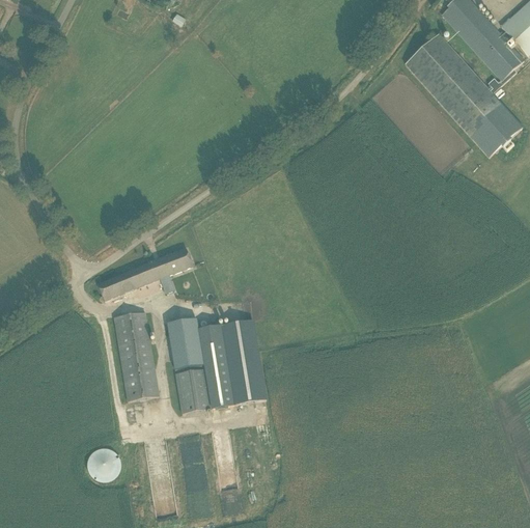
[(438,33),(403,63),(470,137),(487,157),(501,145),(506,150),(512,143),(508,139),(509,138),(522,127),(504,106),(494,95),(492,93),(515,72),(513,68),(523,59),(470,0),(455,0),(441,14),(484,62),(500,79),(497,82),(493,77),(486,83),(491,87),(489,89),(438,33)]
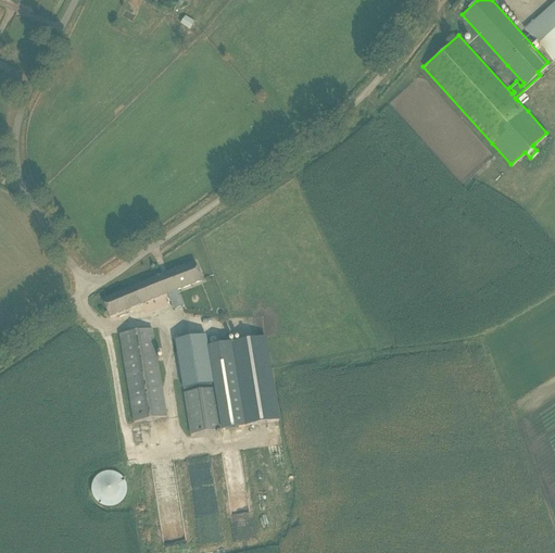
[(554,0),(553,1),(524,27),(553,59),(554,57),(554,0)]
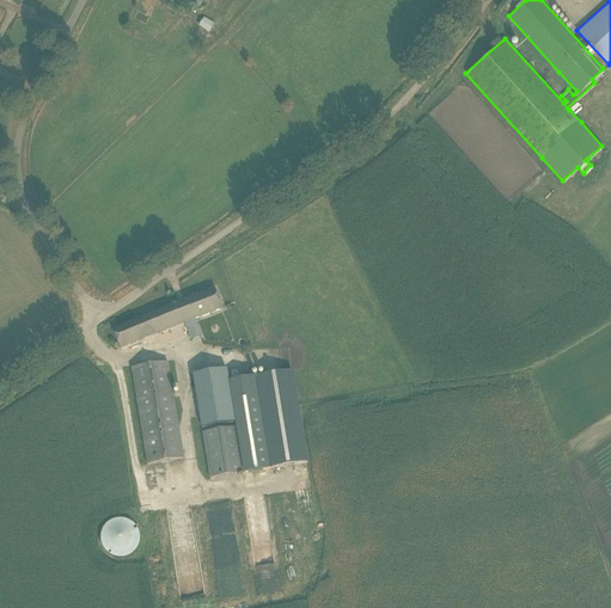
[(203,16),(199,23),(209,29),(213,22),(203,16)]
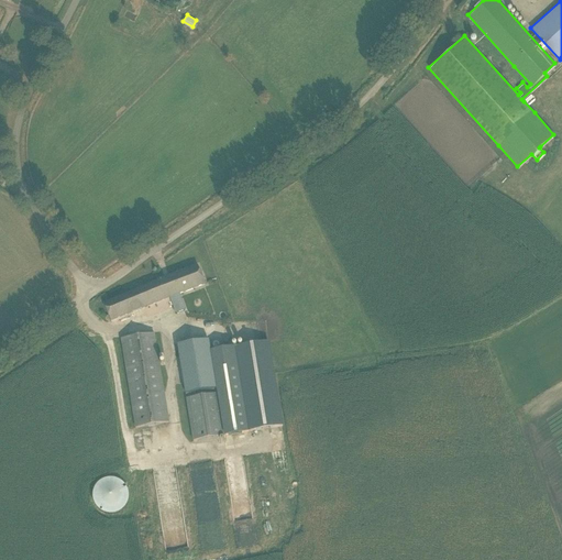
[(102,300),(107,310),(109,317),(204,282),(197,263),(156,277),(102,300)]
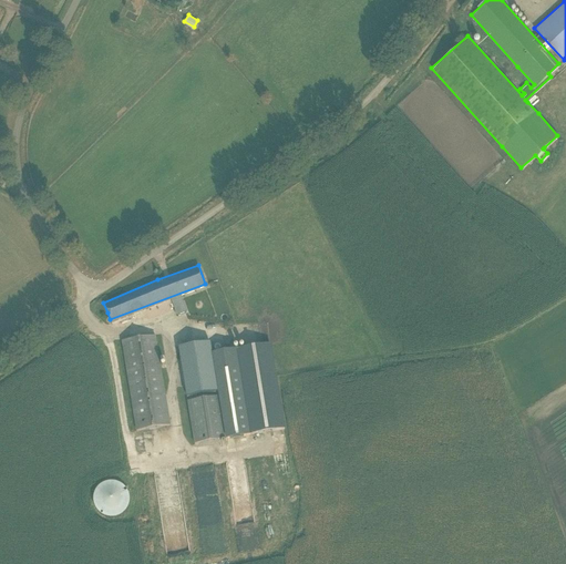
[(174,298),(177,311),(186,309),(182,296),(174,298)]
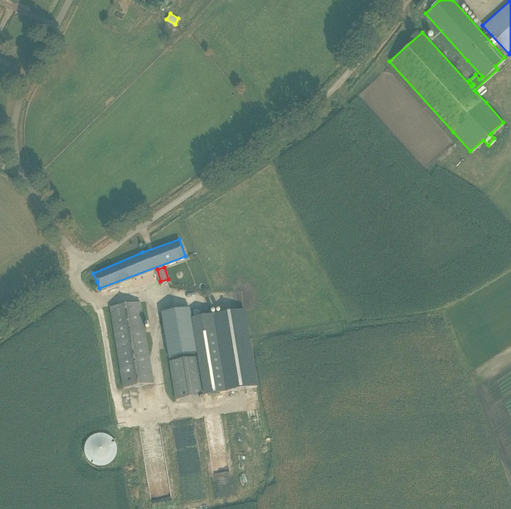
[(152,381),(139,300),(109,305),(122,386),(152,381)]
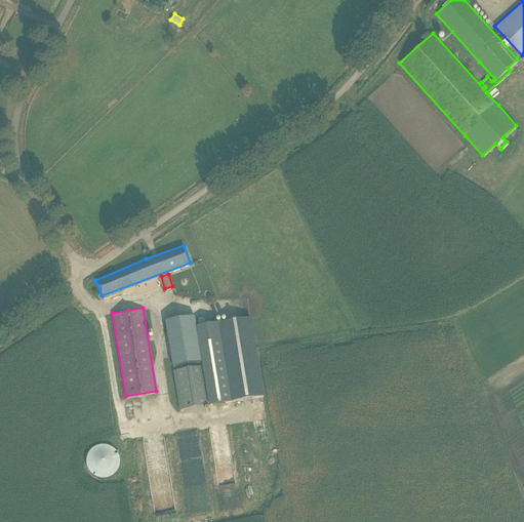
[(172,365),(200,360),(193,315),(164,319),(172,365)]
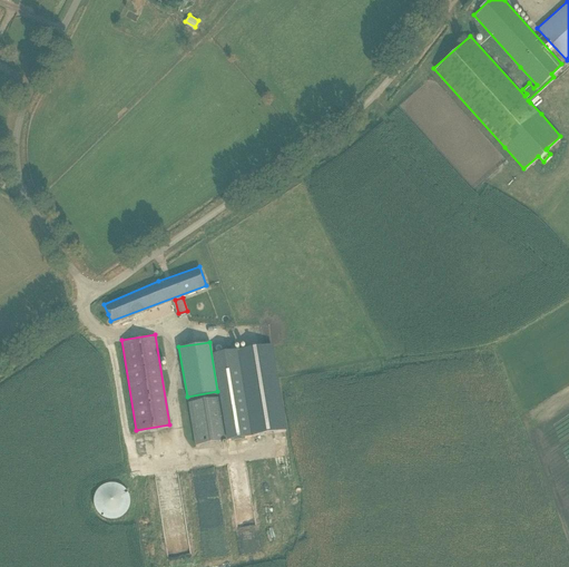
[(271,343),(213,352),(227,438),(284,429),(271,343)]
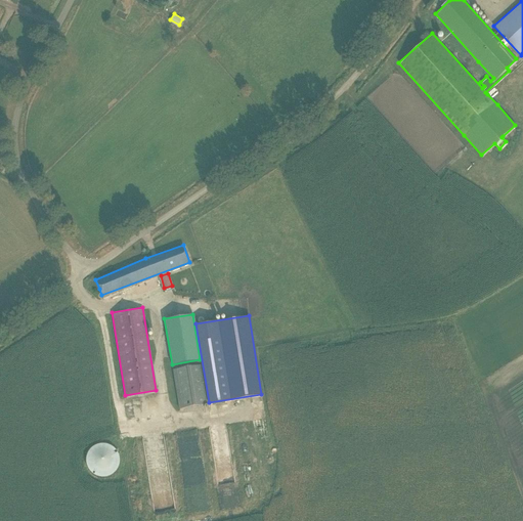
[(209,403),(203,363),(173,367),(179,407),(209,403)]
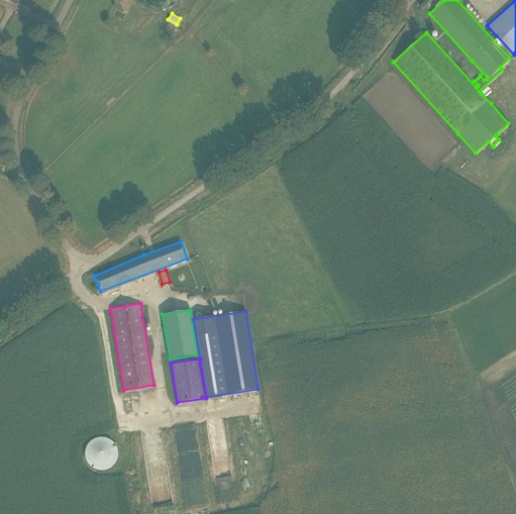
[(206,426),(212,472),(232,470),(226,424),(206,426)]
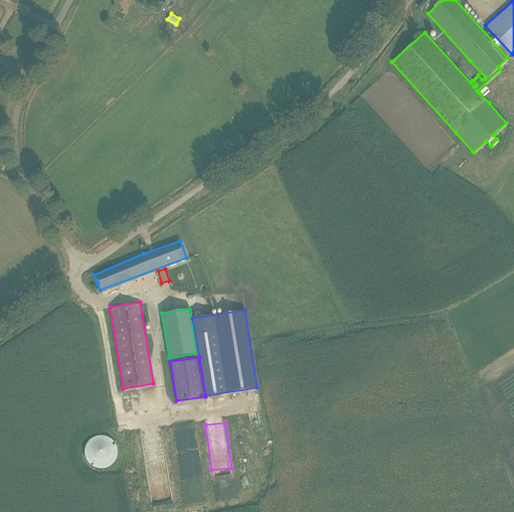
[(111,456),(111,454),(111,451),(110,448),(109,446),(107,444),(105,442),(103,441),(100,440),(97,440),(95,440),(92,441),(90,442),(87,444),(86,446),(83,449),(83,452),(83,454),(83,457),(84,459),(86,461),(88,464),(90,465),(93,467),(96,467),(98,467),(100,467),(103,466),(106,465),(108,463),(109,461),(110,459),(111,456)]
